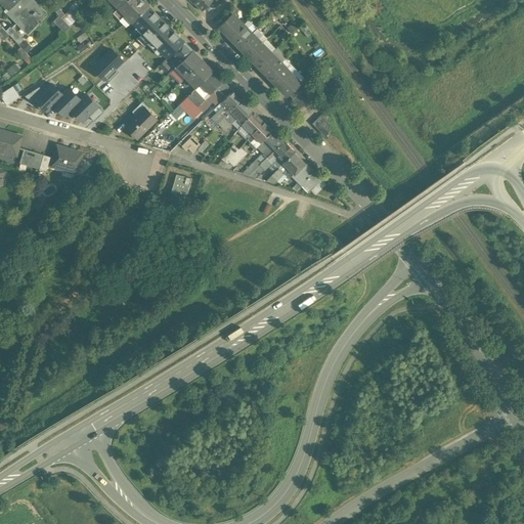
[(0,0),(9,9),(18,0),(0,0)]
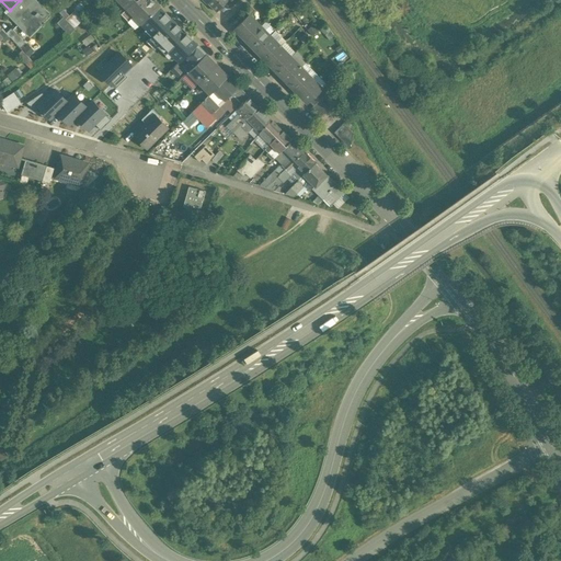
[(20,0),(10,10),(7,12),(23,30),(31,23),(34,26),(45,16),(39,11),(42,10),(32,0),(20,0)]
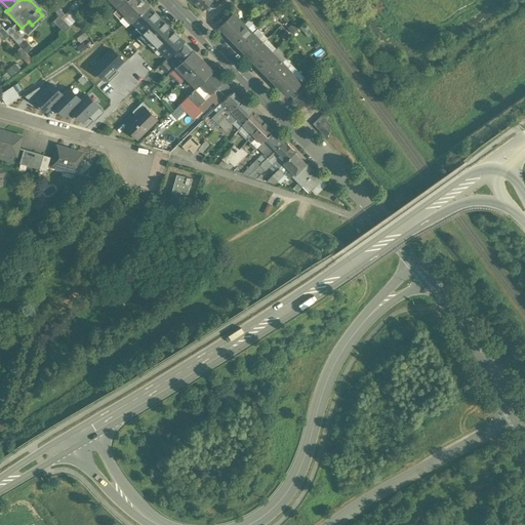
[(125,0),(118,7),(132,23),(149,6),(143,0),(125,0)]
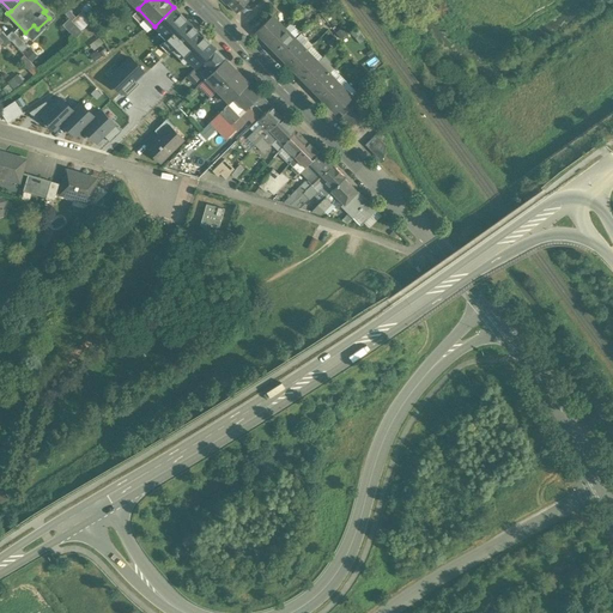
[(229,0),(226,2),(236,13),(249,0),(229,0)]
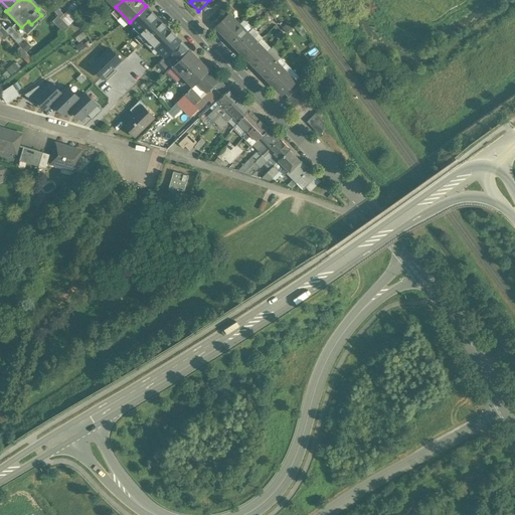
[(229,4),(220,13),(224,17),(228,13),(228,14),(233,9),(229,4)]
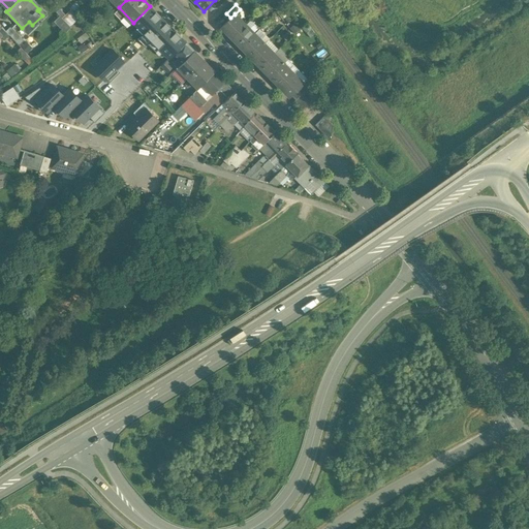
[(186,41),(150,6),(133,23),(144,33),(141,36),(156,51),(158,48),(169,58),(174,54),(186,41)]
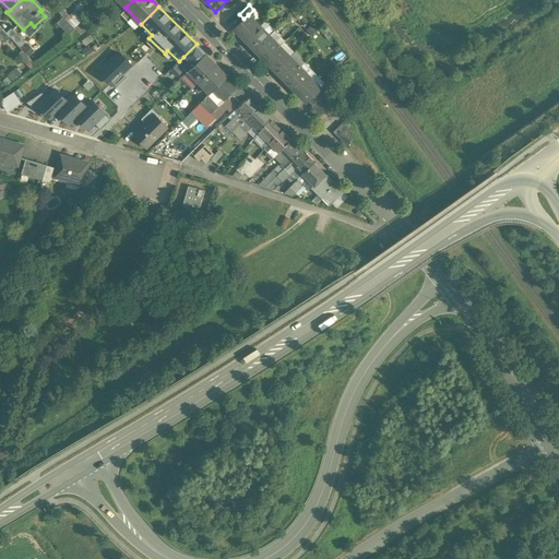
[(69,15),(63,9),(59,13),(63,16),(66,19),(69,15)]
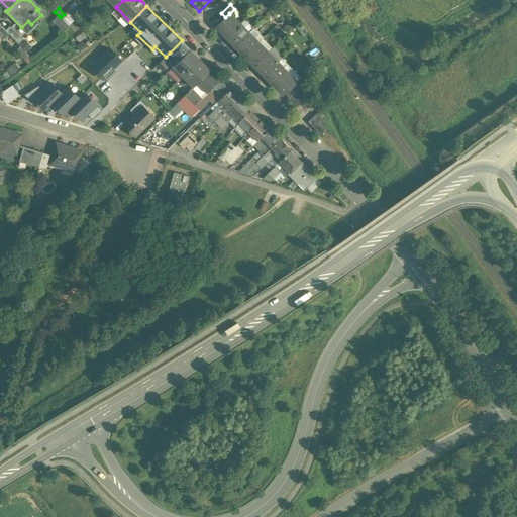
[(64,14),(61,17),(69,25),(77,18),(72,13),(69,9),(64,14)]
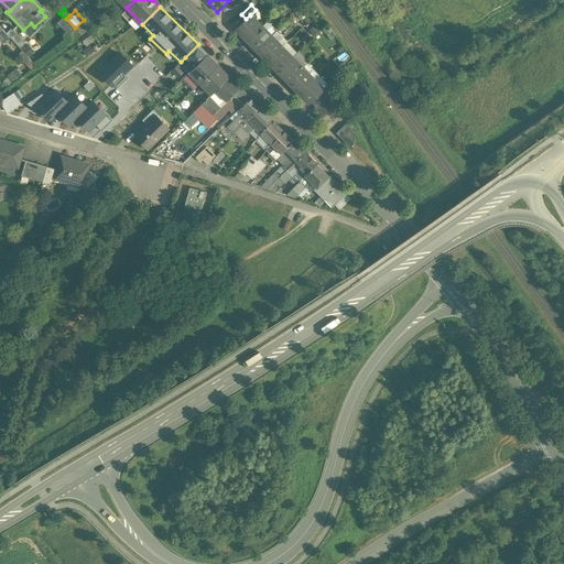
[(246,19),(236,29),(247,40),(261,25),(250,15),(250,14),(246,19)]
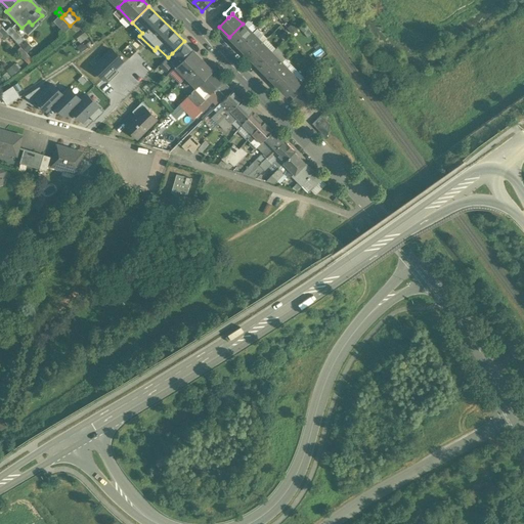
[(61,17),(59,15),(53,22),(64,33),(71,27),(70,26),(61,17)]
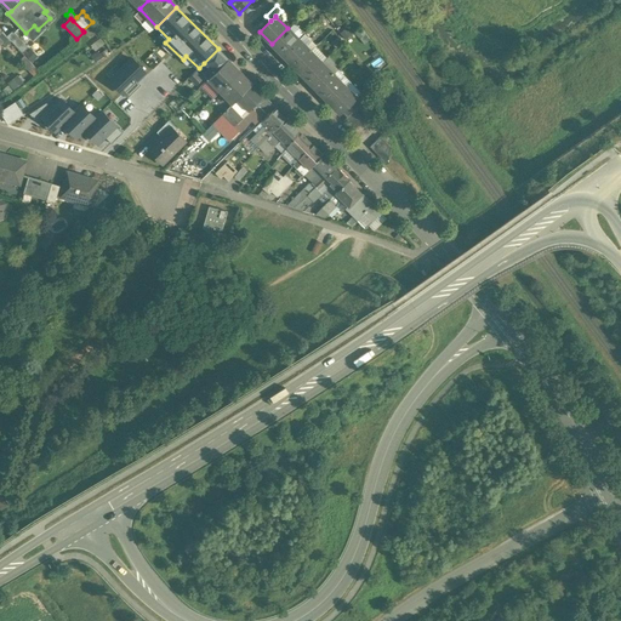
[(616,41),(620,39),(620,23),(610,29),(616,41)]
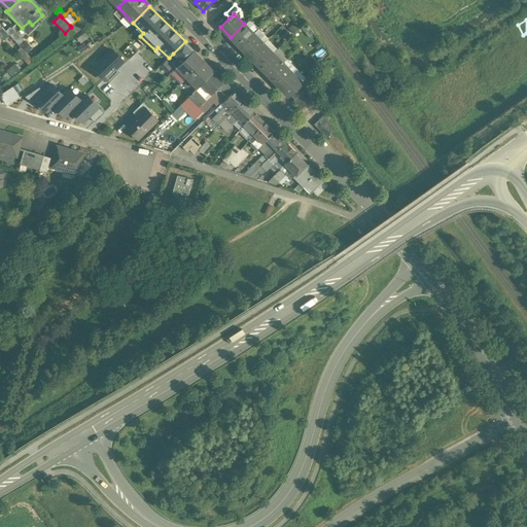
[(244,24),(231,37),(240,46),(253,34),(244,24)]
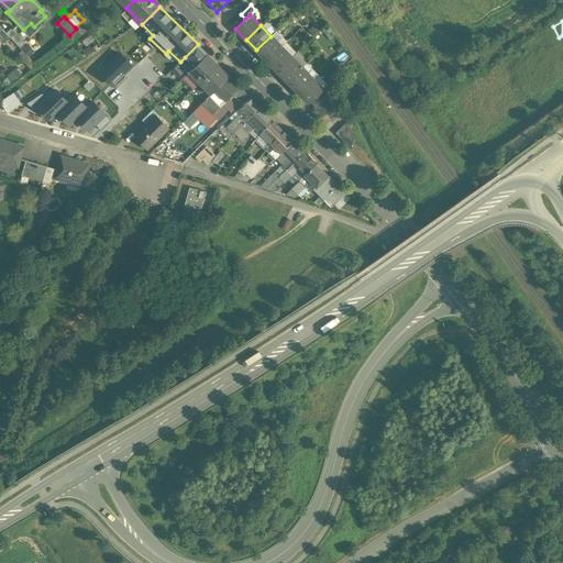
[(25,43),(11,28),(6,33),(20,47),(25,43)]
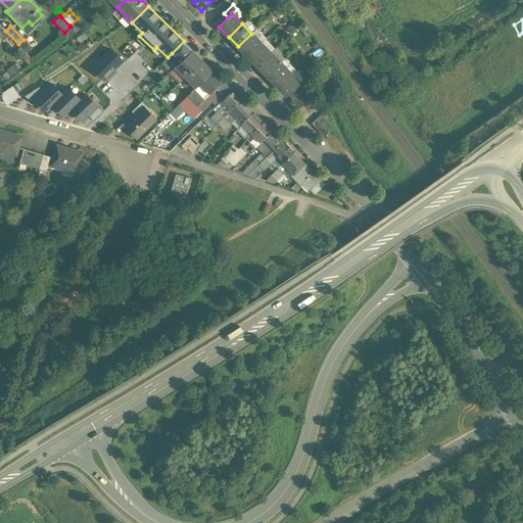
[(79,41),(87,36),(84,31),(77,36),(79,41)]
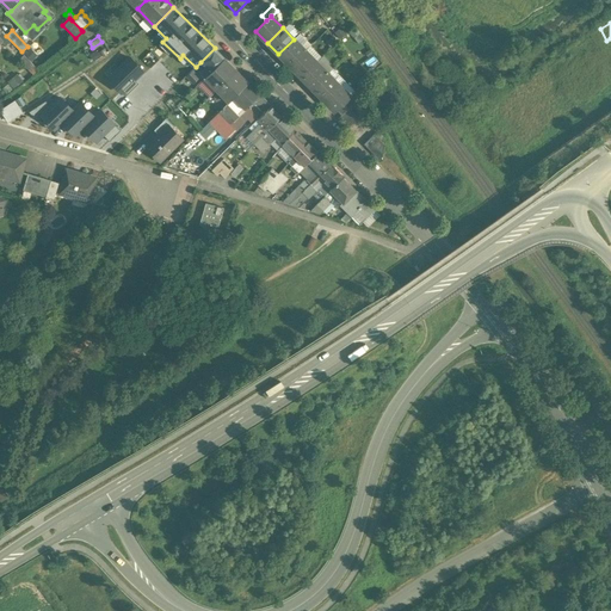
[(294,39),(278,54),(289,66),(304,50),(294,39)]
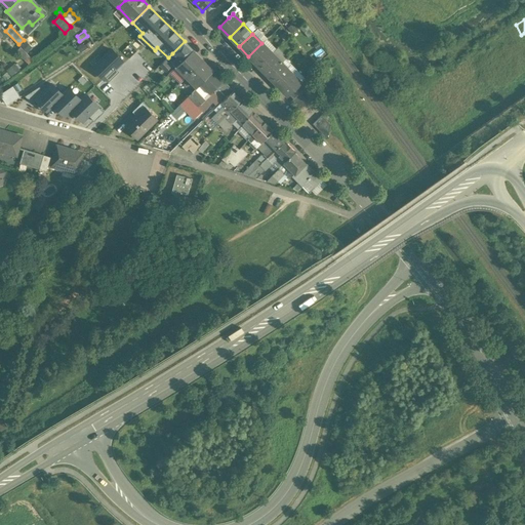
[(185,41),(172,53),(176,57),(171,63),(175,67),(193,49),(185,41)]
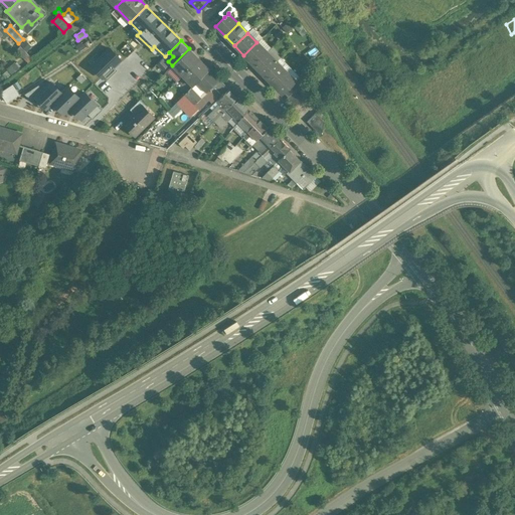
[(256,42),(243,55),(253,64),(267,52),(256,42)]
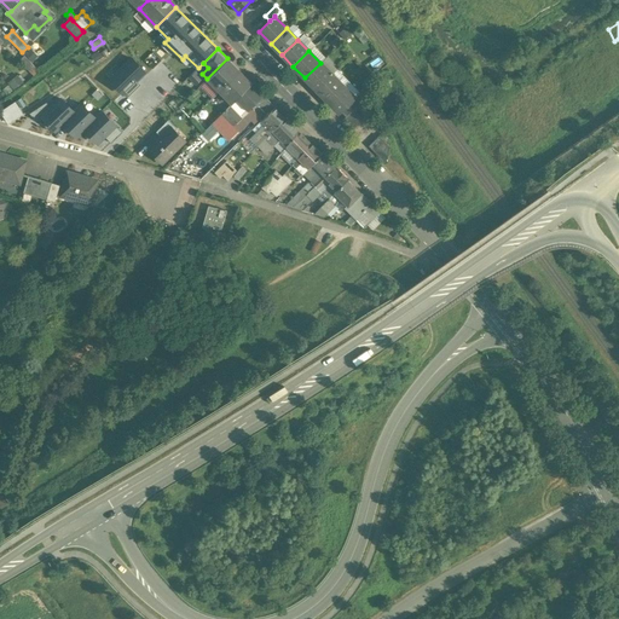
[(227,58),(207,79),(219,92),(239,71),(227,58)]
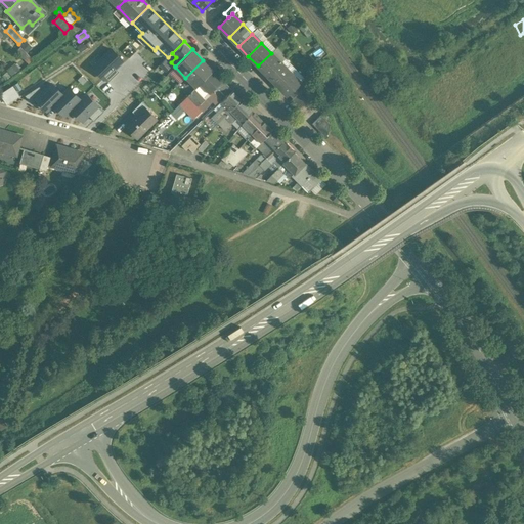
[(103,80),(122,61),(112,50),(92,69),(103,80)]
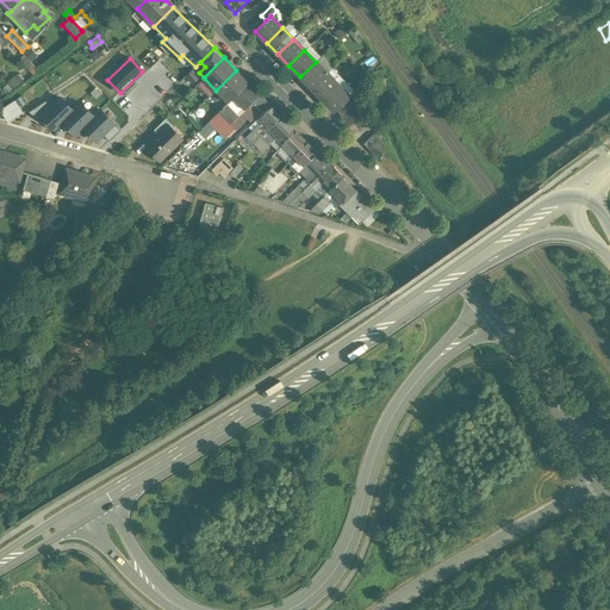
[(316,62),(300,76),(311,88),(327,73),(316,62)]
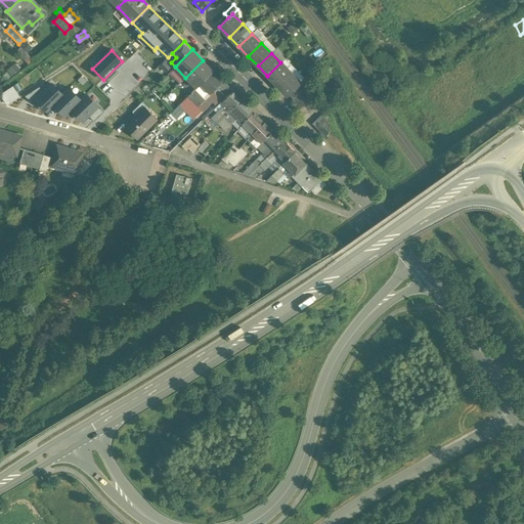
[(171,66),(165,60),(160,66),(164,70),(162,72),(164,73),(171,66)]
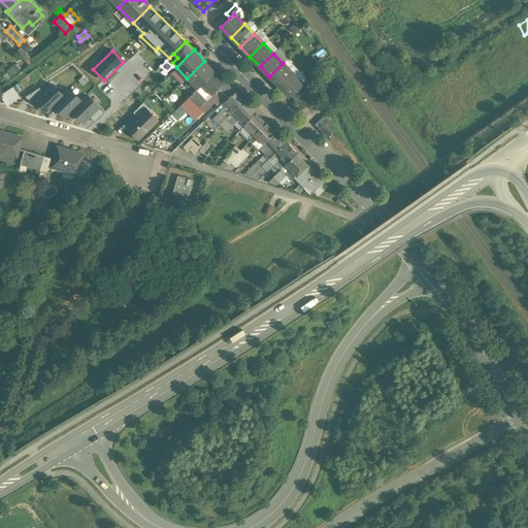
[(204,61),(187,78),(197,89),(201,85),(215,71),(204,61)]
